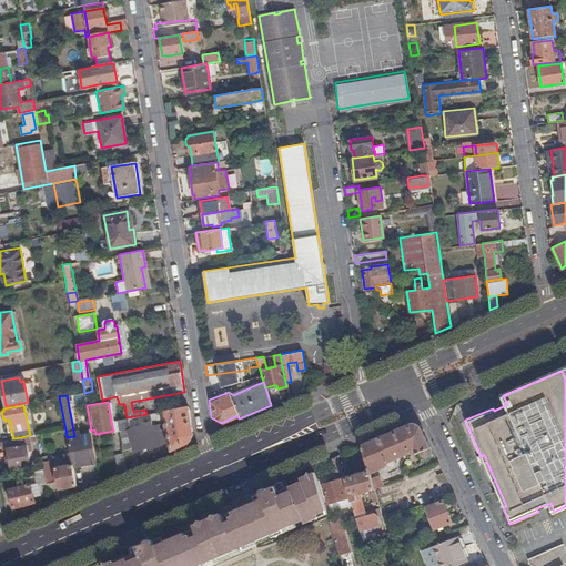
[(192,435),(188,407),(150,414),(151,421),(151,424),(159,423),(158,417),(161,416),(162,415),(165,414),(164,435),(168,442),(168,451),(188,442),(192,435)]
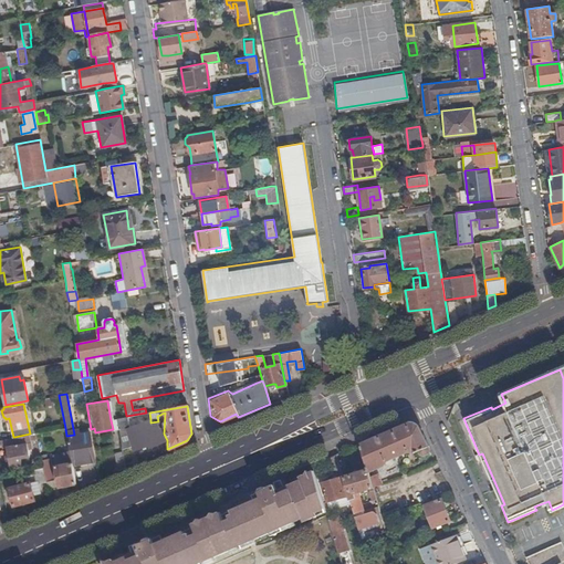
[(150,423),(150,419),(127,428),(118,430),(121,445),(132,444),(135,452),(149,446),(150,449),(167,440),(164,434),(163,426),(158,426),(158,421),(150,423)]
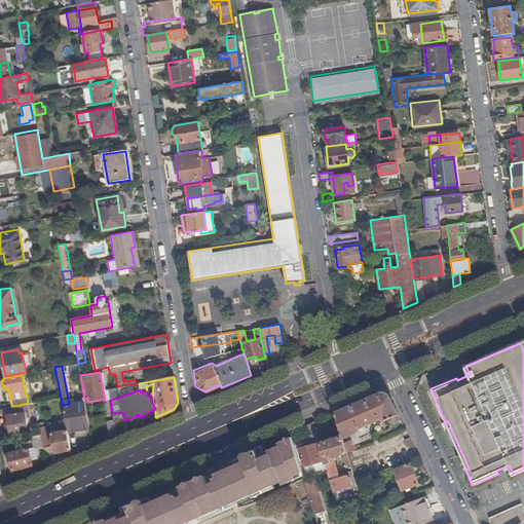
[(380,393),(335,412),(341,436),(342,439),(358,433),(360,427),(380,419),(384,421),(388,419),(389,423),(393,424),(398,421),(399,419),(398,415),(399,415),(389,397),(380,393)]
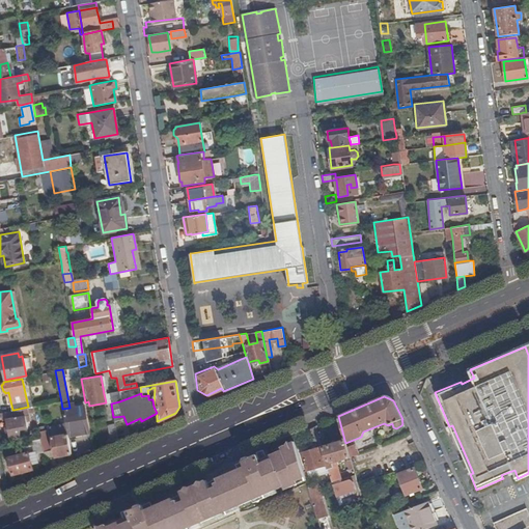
[(83,406),(70,408),(62,409),(65,424),(67,437),(88,433),(83,406)]
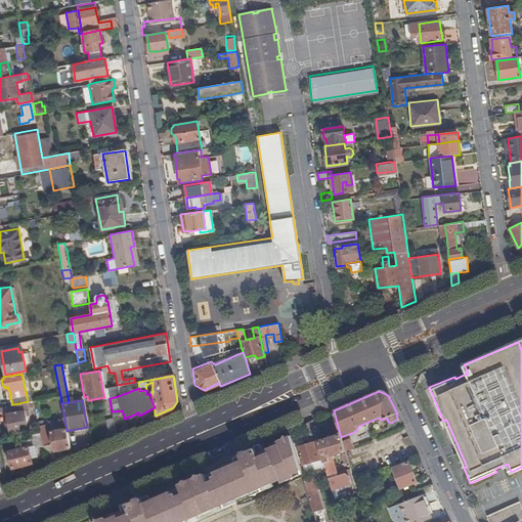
[(29,409),(34,408),(33,401),(28,401),(13,404),(14,411),(7,414),(11,435),(22,434),(19,427),(28,425),(28,420),(30,420),(29,418),(30,418),(29,409)]
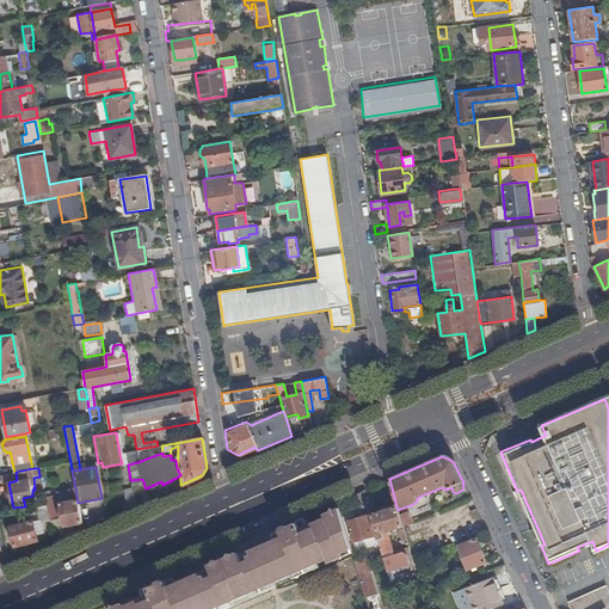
[(127,509),(135,505),(131,487),(123,488),(127,509)]
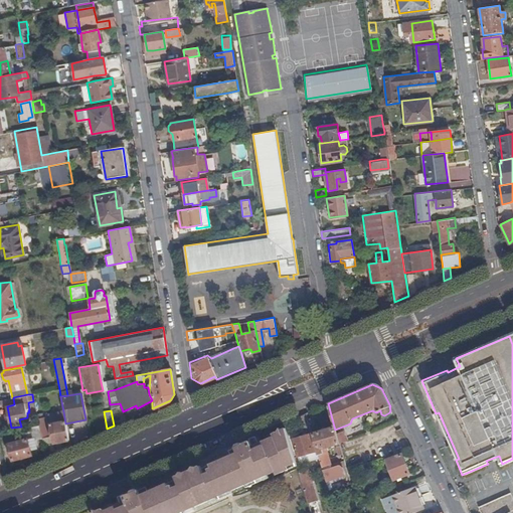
[(54,443),(69,440),(65,423),(63,411),(48,415),(54,443)]
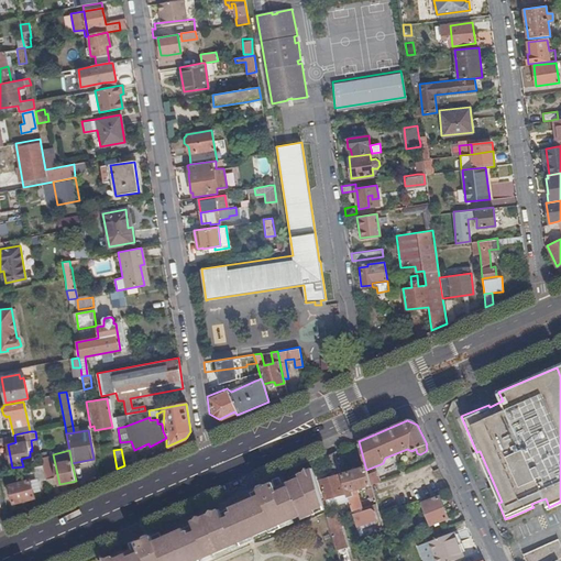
[(480,451),(476,452),(498,503),(502,502),(480,451)]
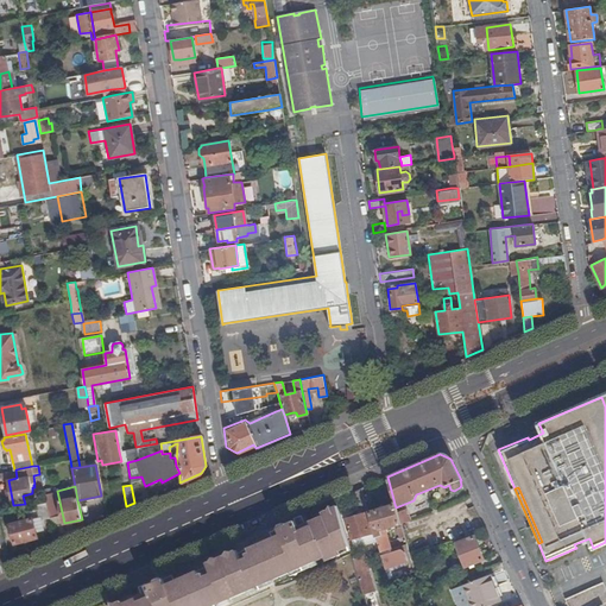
[(354,548),(367,544),(365,535),(371,532),(366,513),(368,512),(363,488),(352,493),(361,515),(346,518),(354,548)]
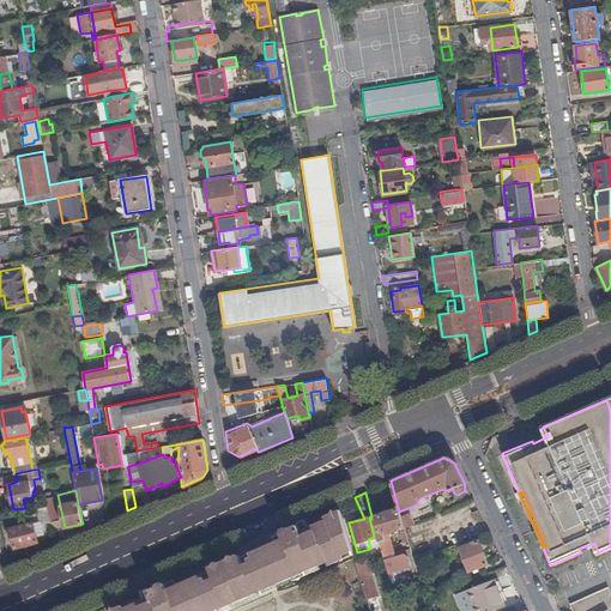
[(47,507),(50,521),(59,519),(53,496),(44,498),(47,507)]
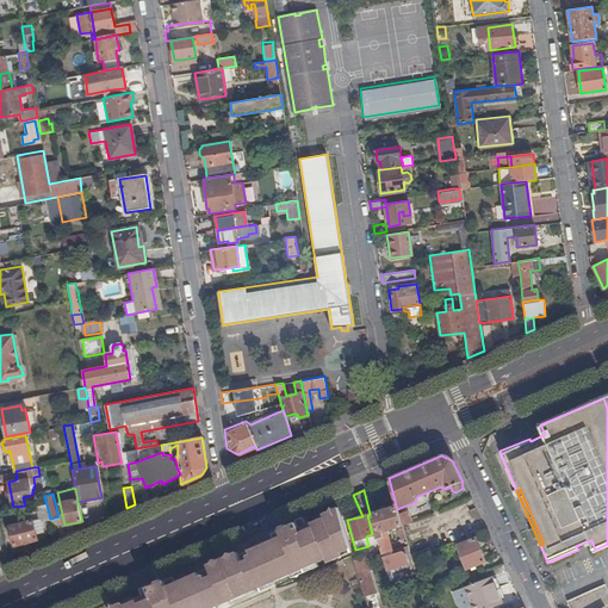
[(35,504),(32,495),(23,497),(25,506),(35,504)]
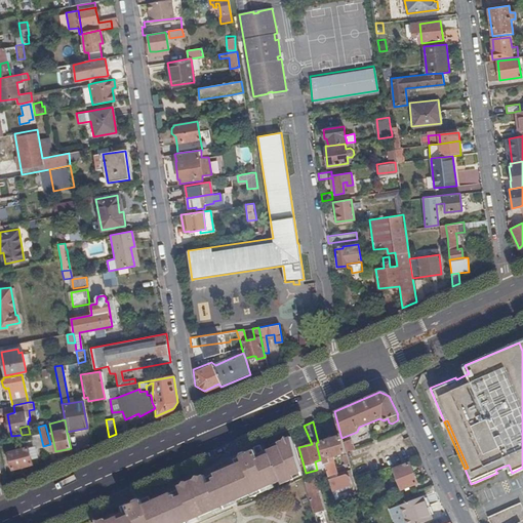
[(35,448),(43,446),(40,434),(32,435),(34,445),(35,448)]
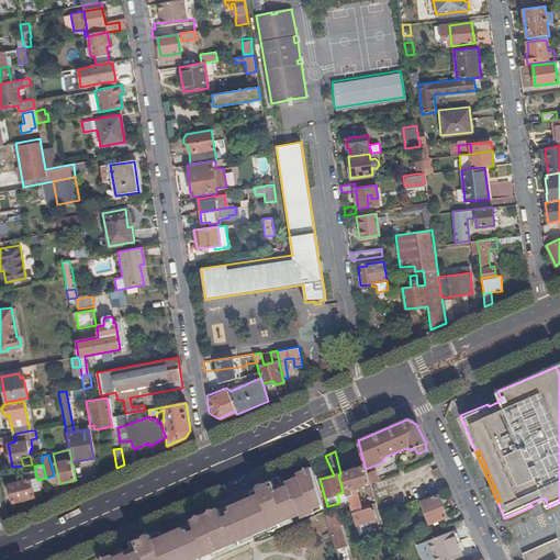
[(348,500),(356,525),(377,519),(374,511),(371,507),(370,504),(361,507),(356,489),(370,484),(368,473),(366,469),(365,466),(340,473),(346,492),(348,500)]
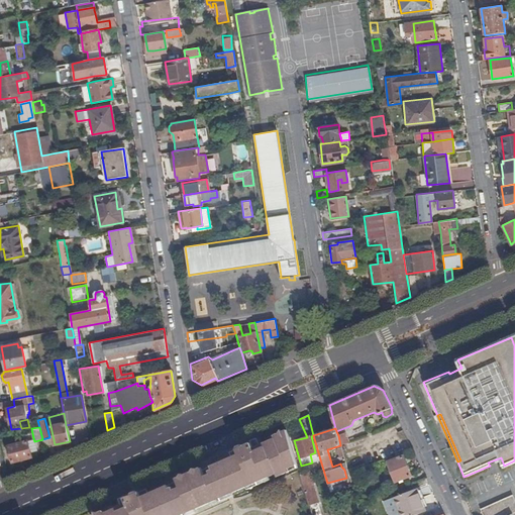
[(276,438),(288,432),(287,430),(282,432),(281,429),(278,433),(275,435),(276,438)]
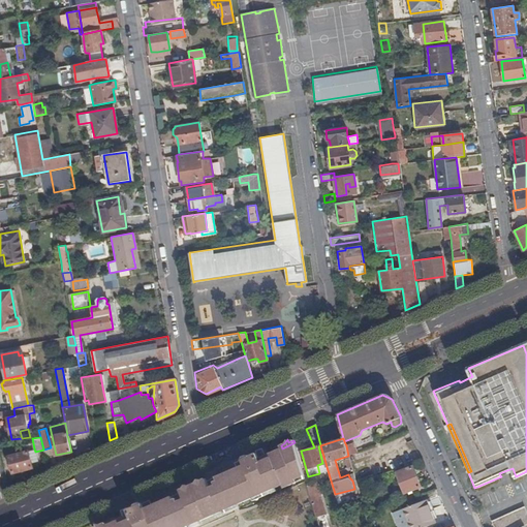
[(228,471),(240,503),(283,485),(296,478),(304,475),(295,442),(282,448),(266,456),(261,447),(255,451),(256,453),(249,456),(246,455),(243,456),(242,459),(235,463),(237,468),(228,471)]
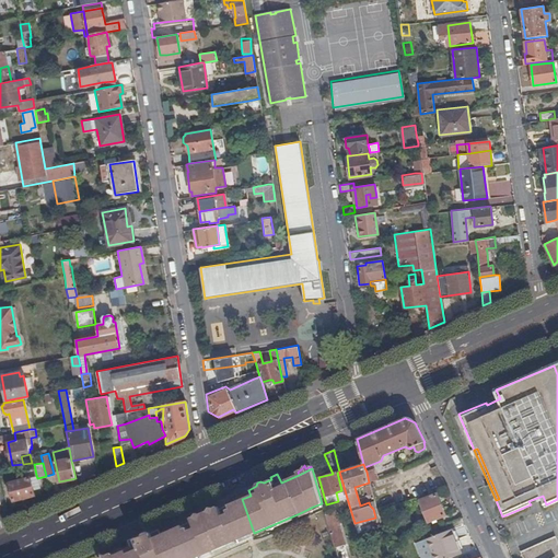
[(367,472),(369,483),(378,480),(374,469),(367,472)]
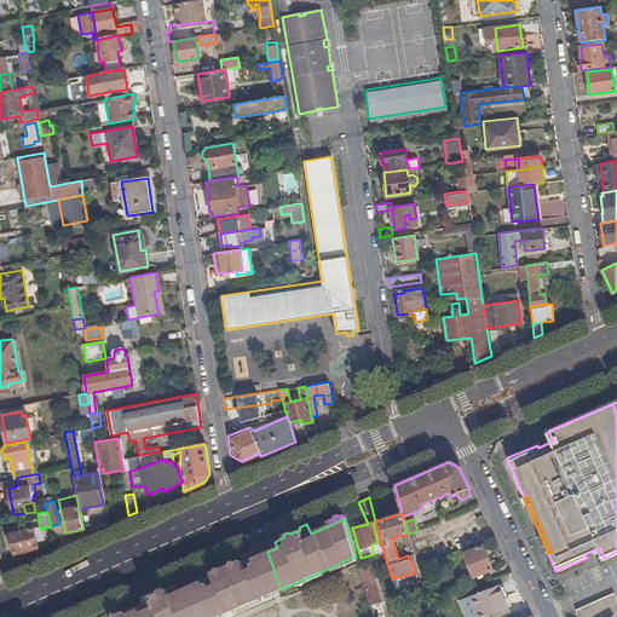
[(44,540),(41,529),(40,525),(33,528),(36,542),(44,540)]
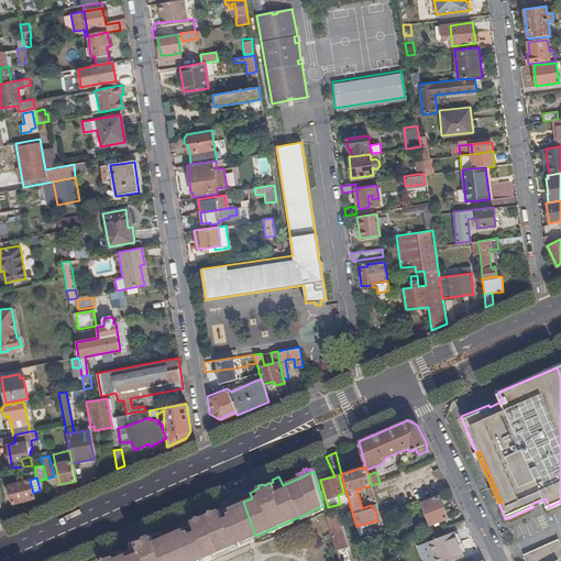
[(34,496),(33,493),(30,480),(9,486),(10,490),(11,494),(13,503),(34,496)]
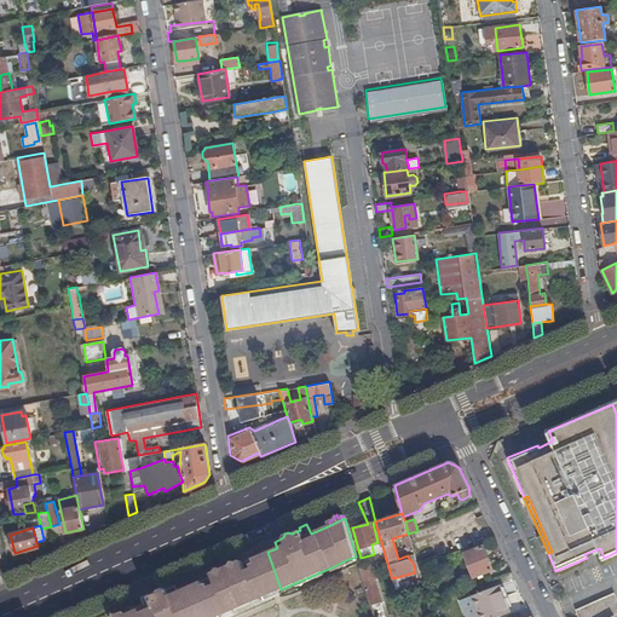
[(374,554),(384,551),(381,542),(378,542),(372,545),(374,554)]
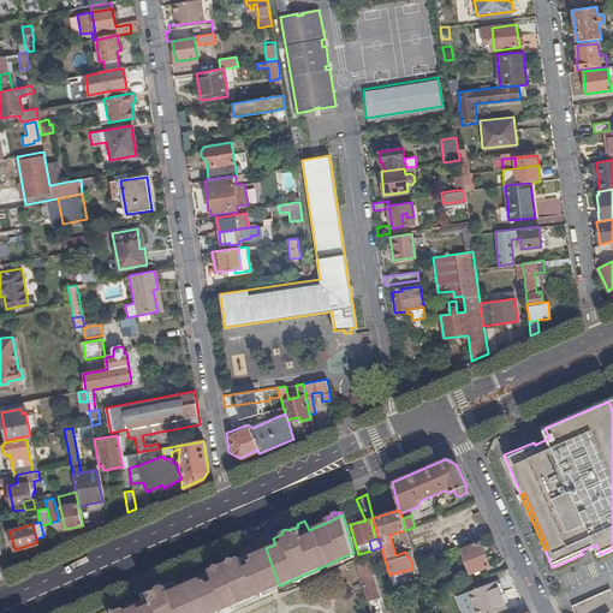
[(489,566),(480,543),(462,551),(470,573),(489,566)]
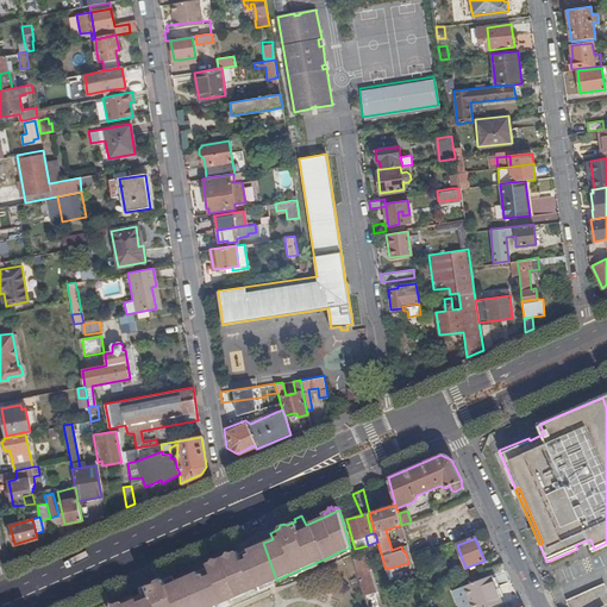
[(216,606),(276,580),(263,543),(235,556),(205,569),(204,569),(216,606)]
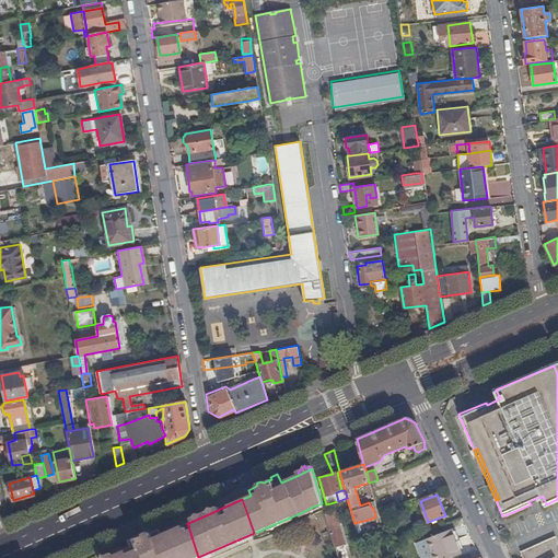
[(188,523),(216,511),(212,504),(208,506),(205,504),(202,508),(195,511),(192,511),(189,514),(185,515),(188,523)]
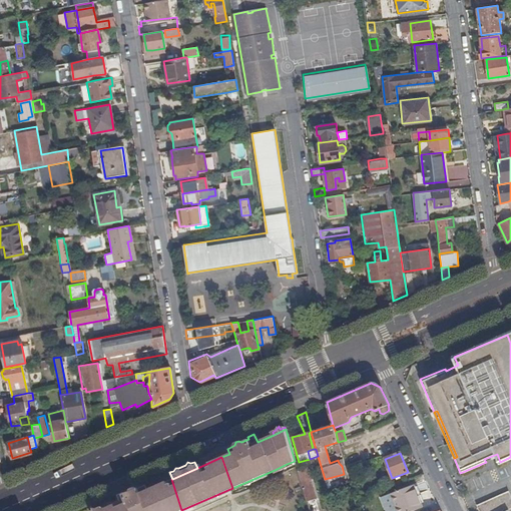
[(287,464),(275,470),(276,473),(289,467),(287,464)]
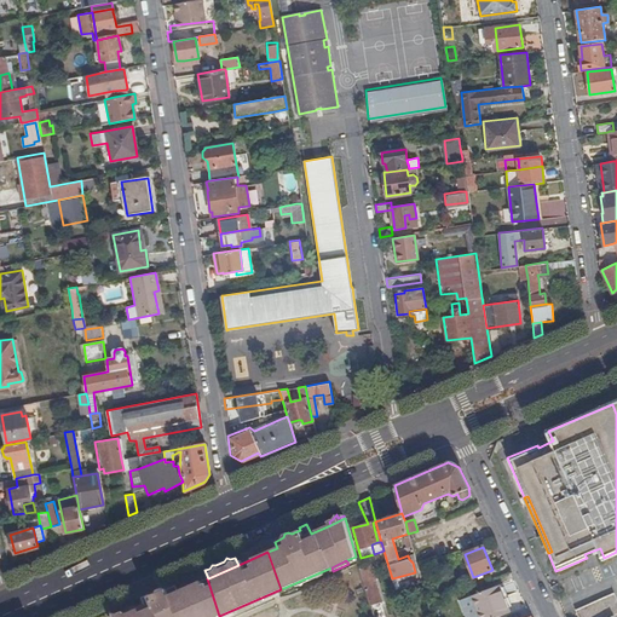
[(359,568),(370,605),(380,603),(368,565),(359,568)]
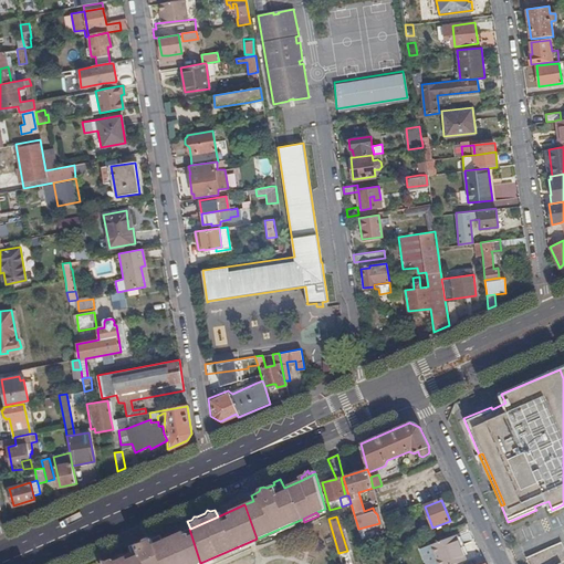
[(197,563),(200,563),(189,529),(163,541),(160,534),(152,539),(148,536),(145,539),(144,542),(137,545),(136,542),(128,545),(133,553),(131,554),(134,563),(197,563)]
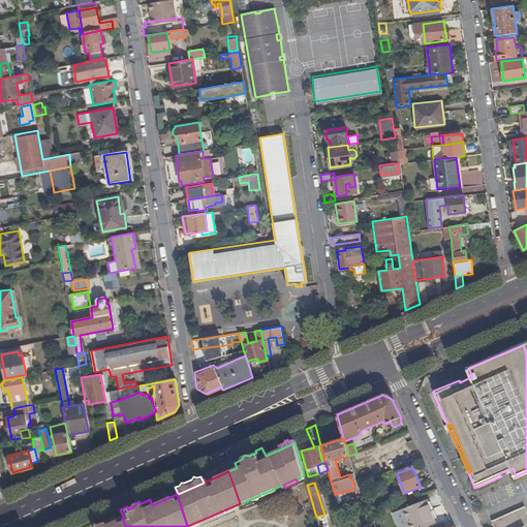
[(474,499),(469,501),(472,508),(477,505),(474,499)]
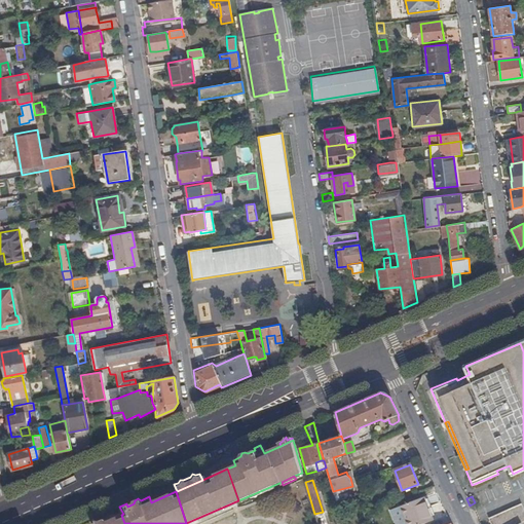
[(396,523),(424,523),(431,522),(425,509),(429,508),(425,497),(390,512),(396,523)]
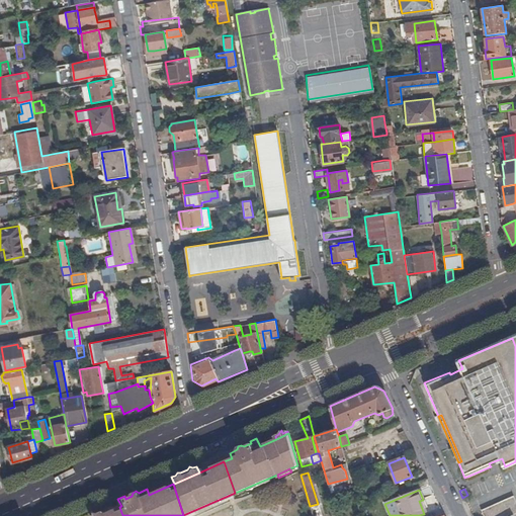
[(509,515),(512,514),(515,512),(515,505),(513,498),(481,512),(482,515),(509,515)]
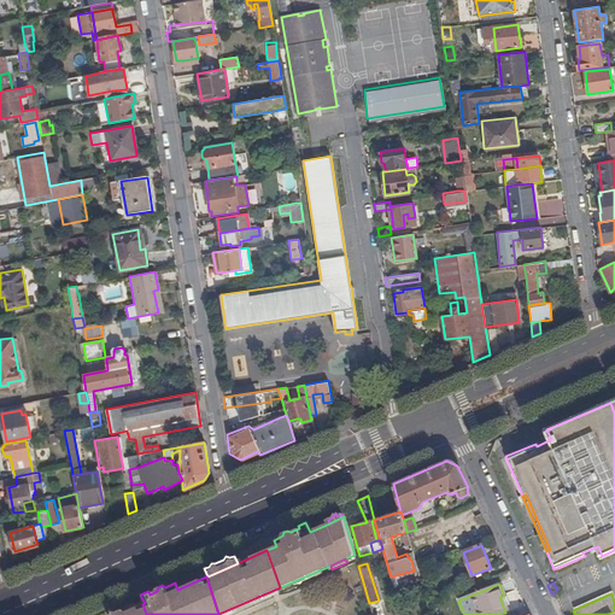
[(499,597),(505,613),(510,610),(504,596),(499,597)]
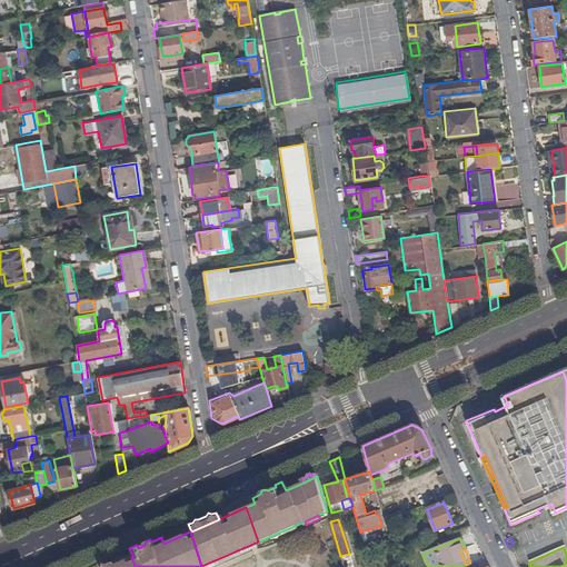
[(135,566),(131,557),(116,564),(115,560),(96,563),(97,566),(135,566)]
